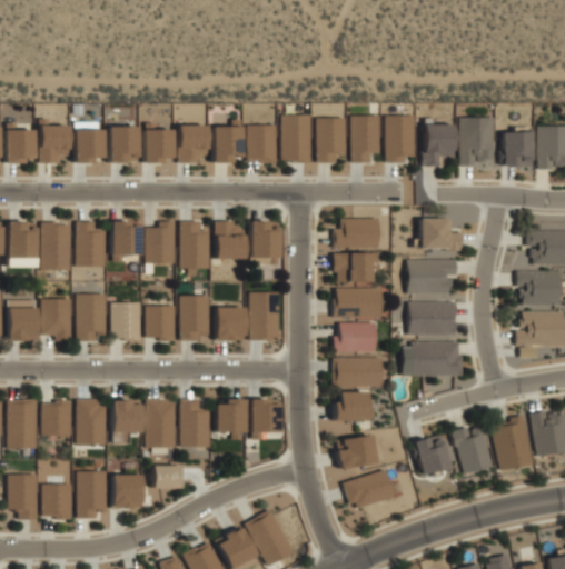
[(311,113),(283,113),(281,160),(311,160),(311,113)]
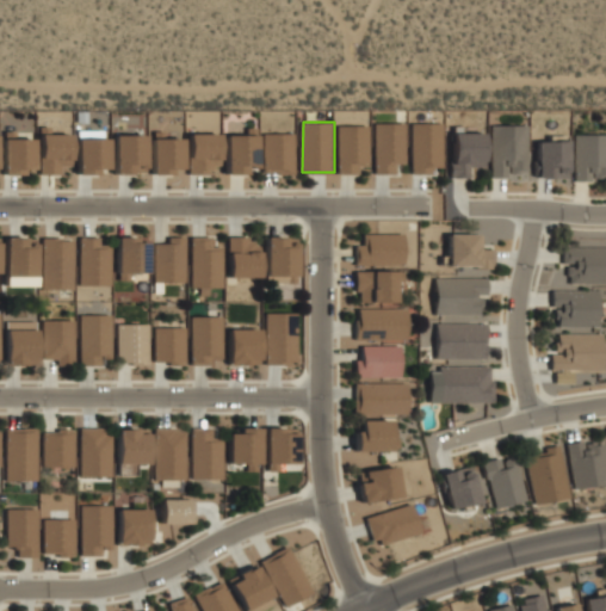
[(377,123),(377,174),(397,174),(397,164),(408,164),(408,123),(377,123)]
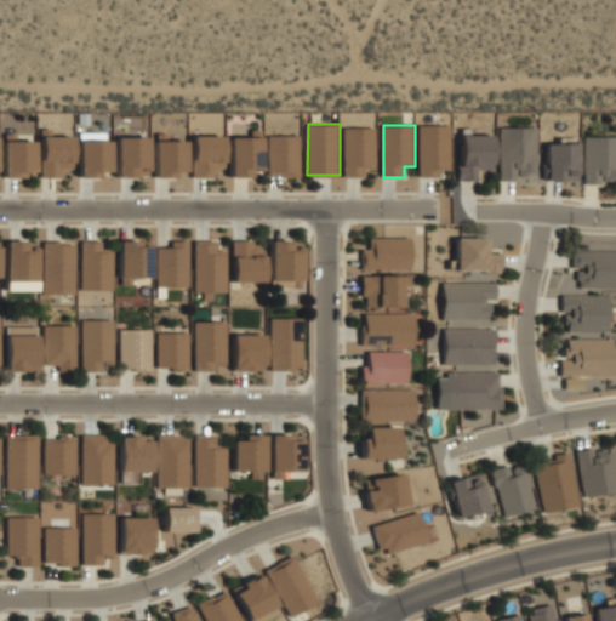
[(421,177),(443,177),(443,170),(452,170),(452,125),(421,125),(421,177)]
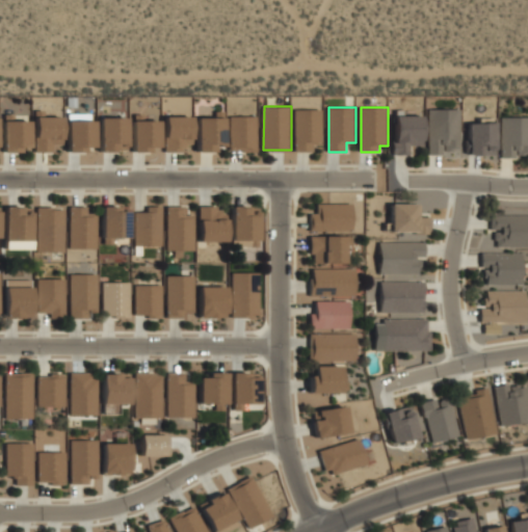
[(463,109),(430,108),(430,155),(444,155),(444,152),(462,152),(463,109)]
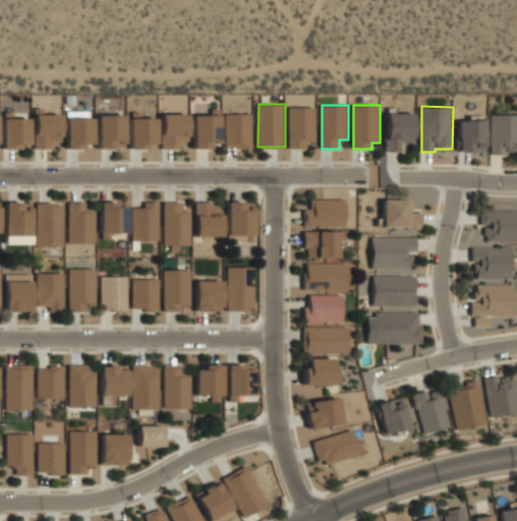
[(317,140),(317,108),(290,107),(289,148),(307,149),(307,140),(317,140)]
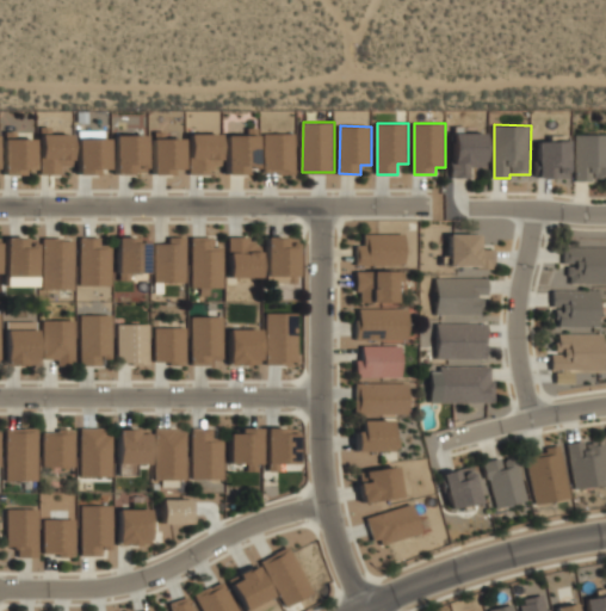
[(74,134),(53,134),(53,128),(43,129),(43,174),(63,174),(63,166),(74,166),(74,134)]
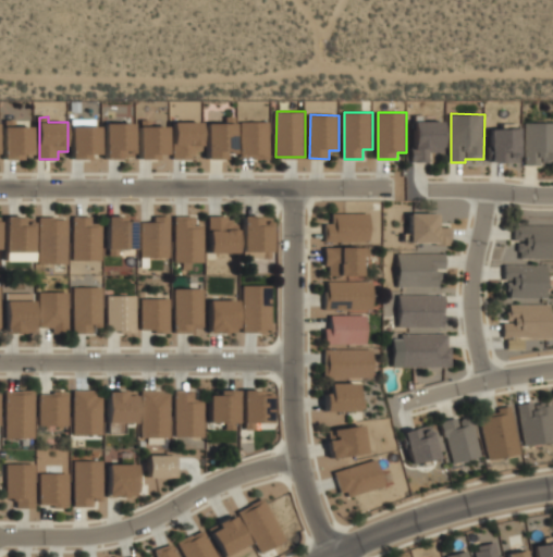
[(208,123),(209,159),(228,158),(228,152),(237,152),(236,116),(228,116),(228,123),(208,123)]
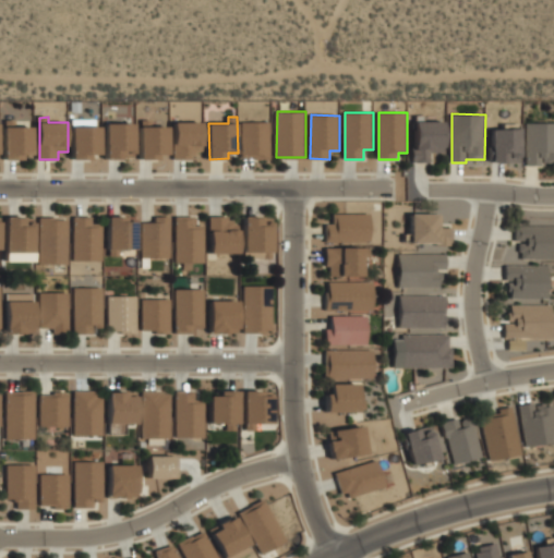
[(73,159),(93,159),(93,155),(100,155),(100,119),(73,119),(73,159)]
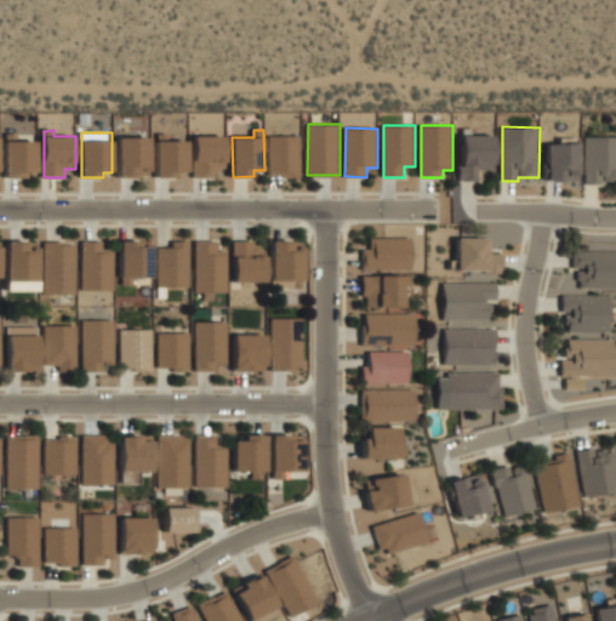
[(495,169),(496,135),(462,134),(461,181),(480,181),(480,169),(495,169)]
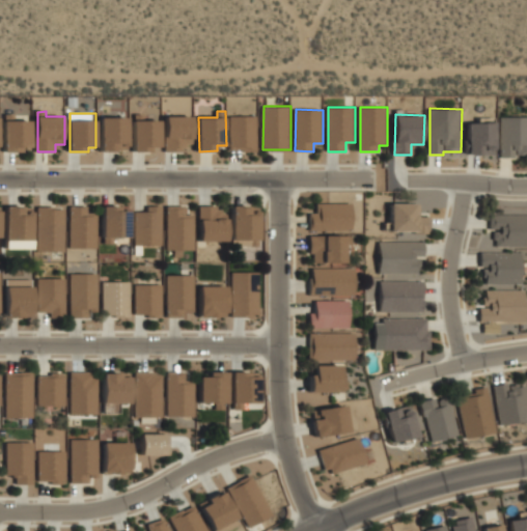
[(231,150),(258,150),(257,115),(230,116),(231,150)]
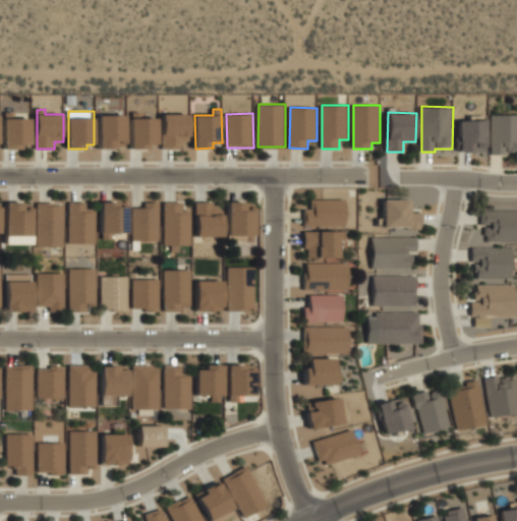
[(189,140),(189,114),(163,114),(163,149),(182,149),(182,140),(189,140)]
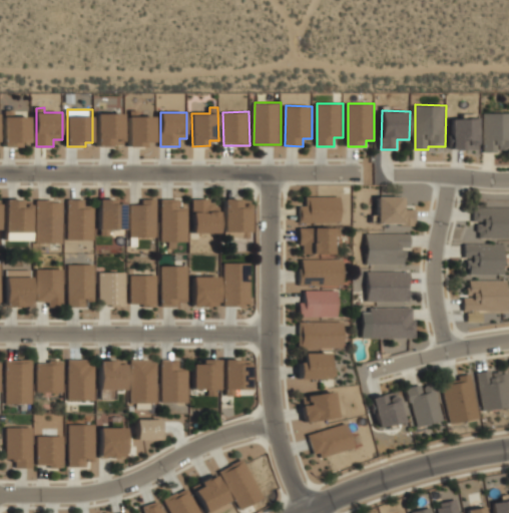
[(508,112),(484,113),(485,151),(508,150),(508,112)]
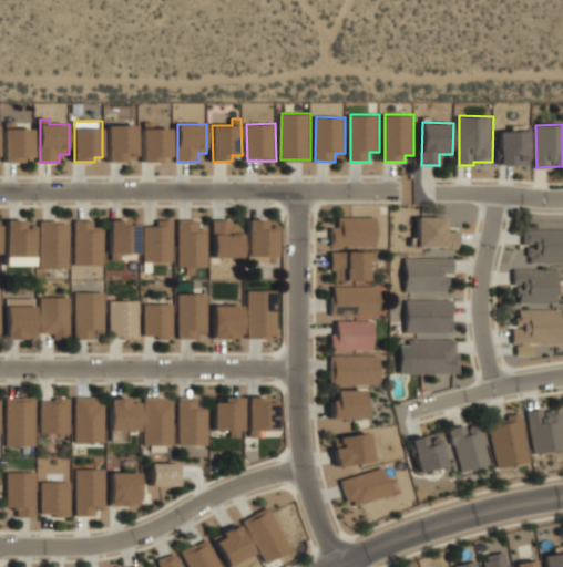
[(137,161),(137,125),(109,125),(109,161),(137,161)]
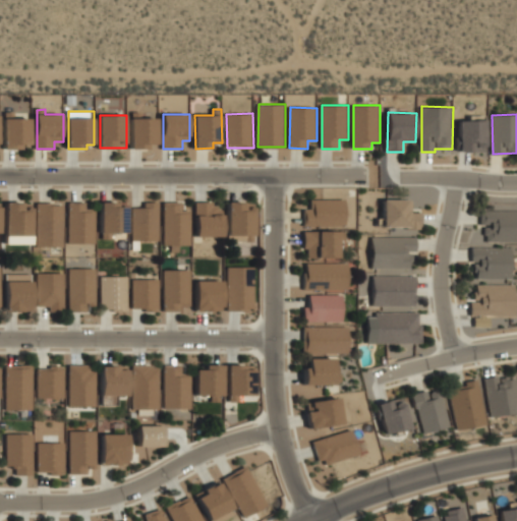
[(32,118),(5,118),(4,149),(32,149),(32,118)]
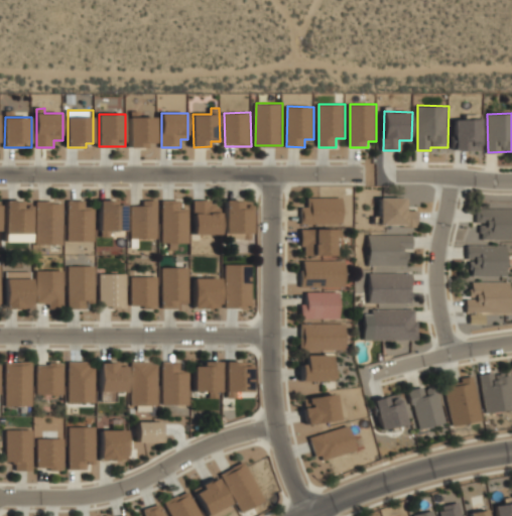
[(148,147),(148,143),(156,143),(156,117),(130,117),(130,147),(148,147)]
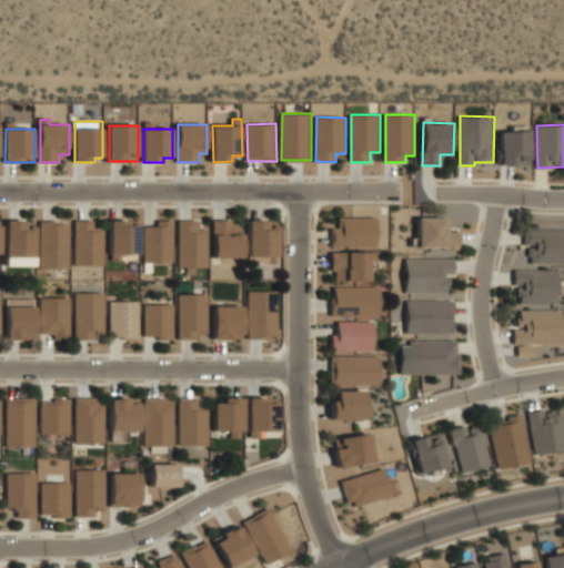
[(503,131),(502,165),(530,165),(531,131),(503,131)]
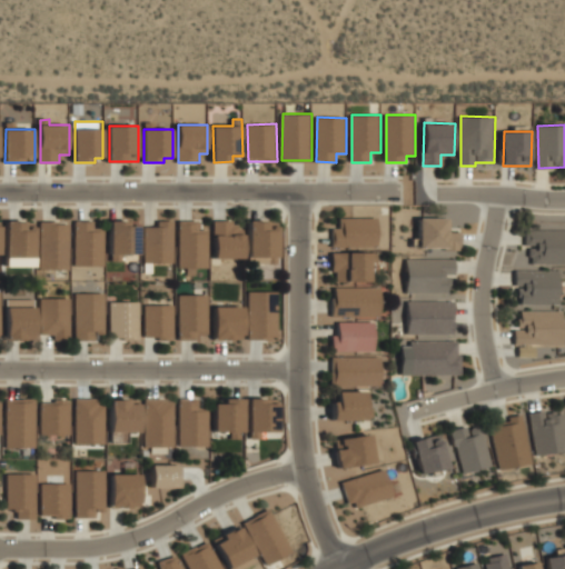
[(334,246),(378,246),(378,218),(340,217),(340,228),(334,228),(334,246)]
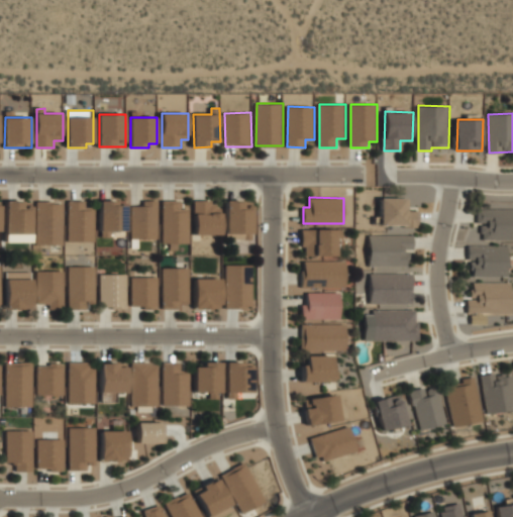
[(410,198),(382,198),(382,226),(419,226),(419,211),(410,211),(410,198)]
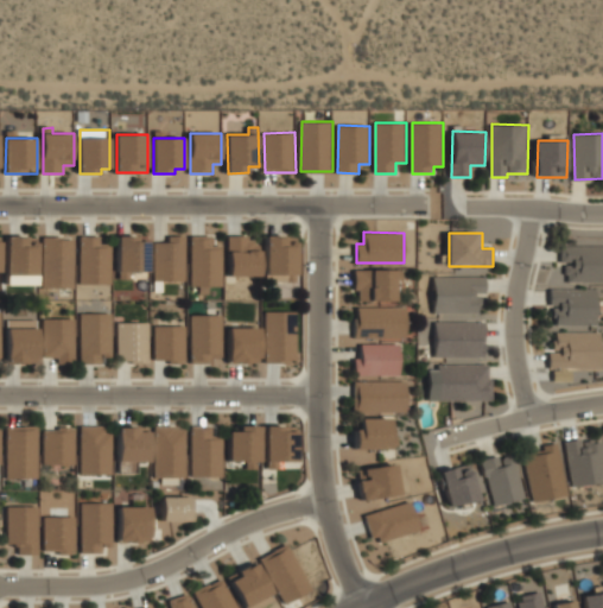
[(150,241),(140,240),(140,235),(119,235),(119,278),(133,279),(133,271),(150,272),(150,241)]
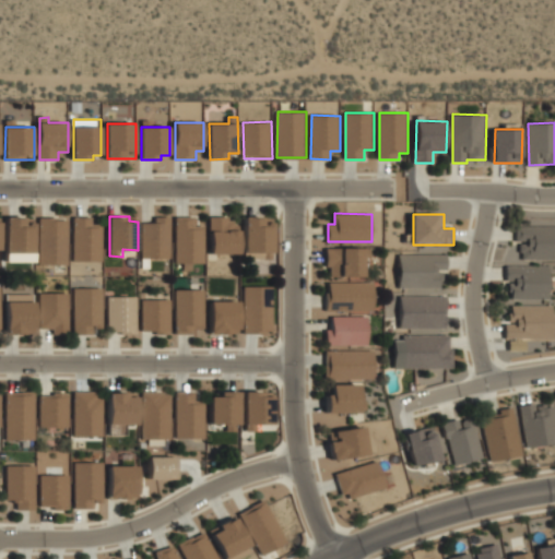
[(143,223),(143,259),(173,258),(172,216),(156,216),(156,223),(143,223)]
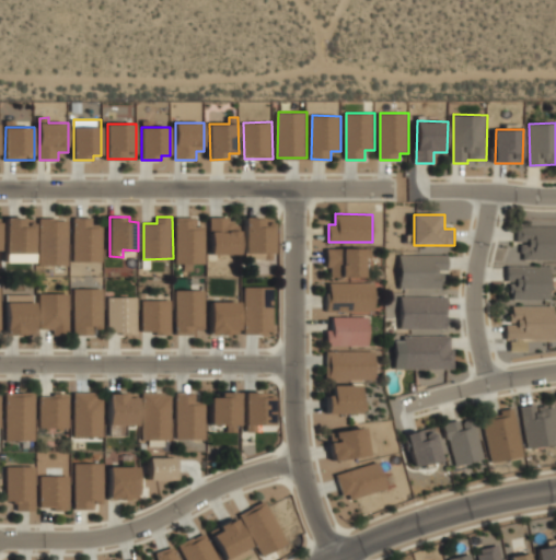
[(176,217),(177,264),(206,264),(206,226),(196,226),(196,217),(176,217)]
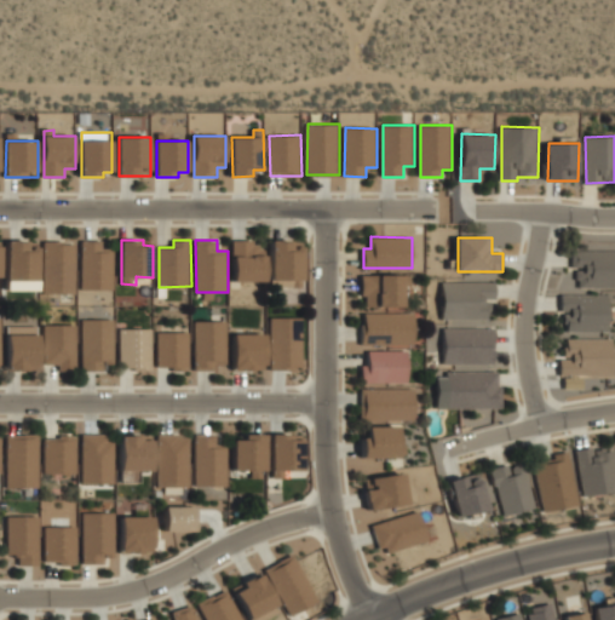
[(271,287),(302,287),(303,241),(272,240),(271,287)]
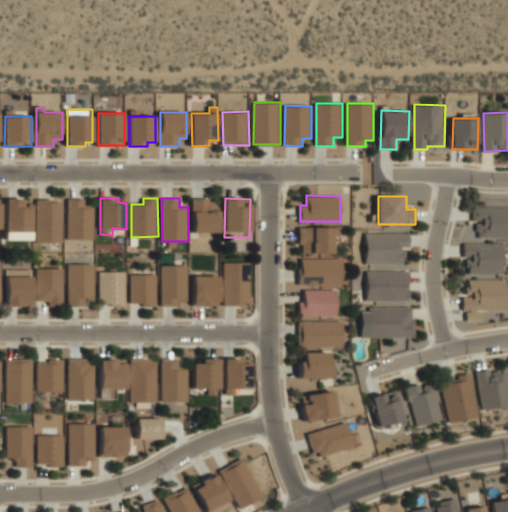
[(33,239),(33,199),(6,199),(7,239),(33,239)]
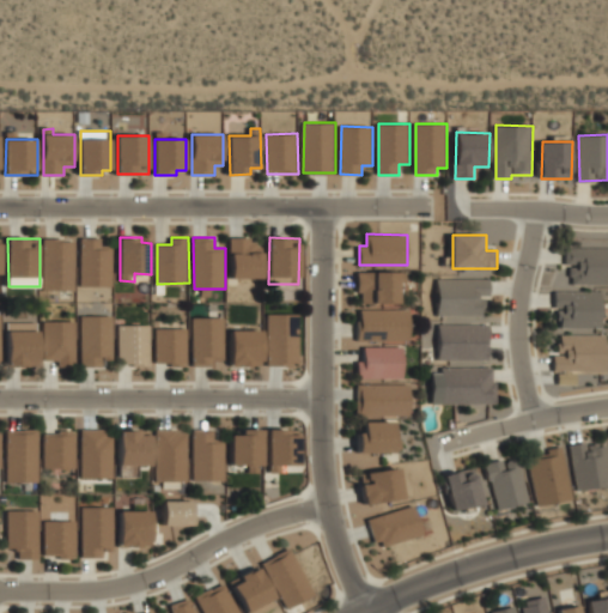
[(114,286),(114,247),(103,247),(103,238),(83,238),(83,286),(114,286)]
